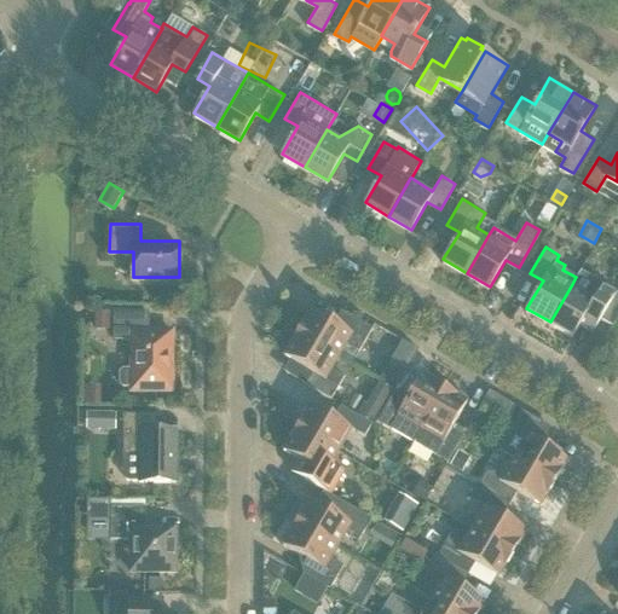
[(572,284),(550,322),(573,335),(589,308),(614,323),(617,317),(617,289),(604,282),(605,281),(582,267),(576,277),(572,284)]
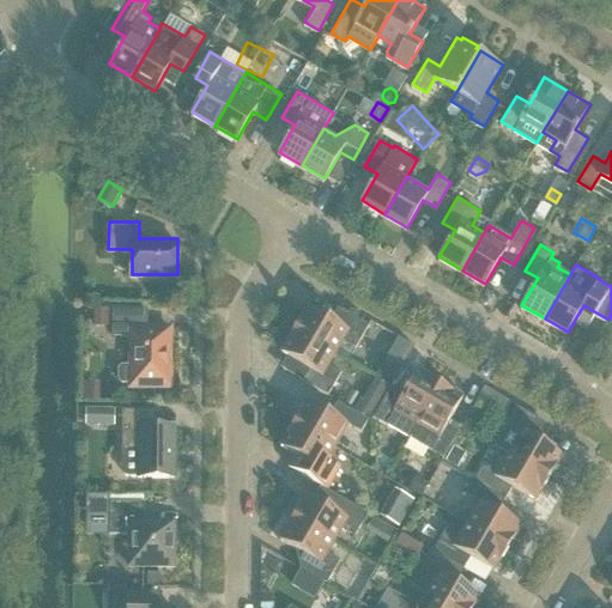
[(370,322),(344,306),(337,320),(309,303),(296,326),(337,350),(344,338),(357,346),(370,322)]
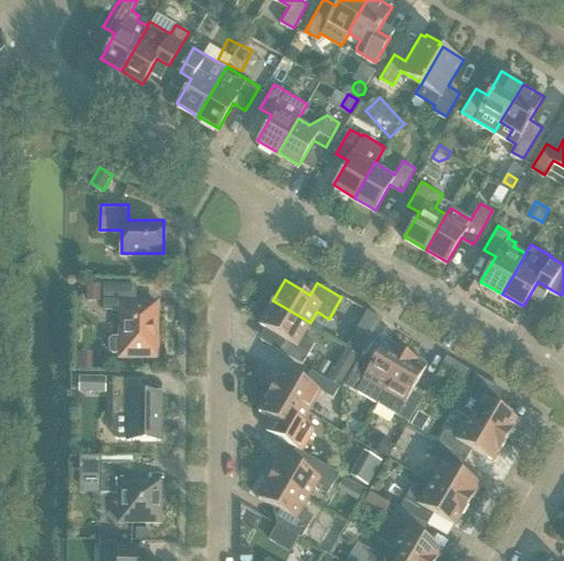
[(100,297),(100,281),(89,281),(89,297),(100,297)]
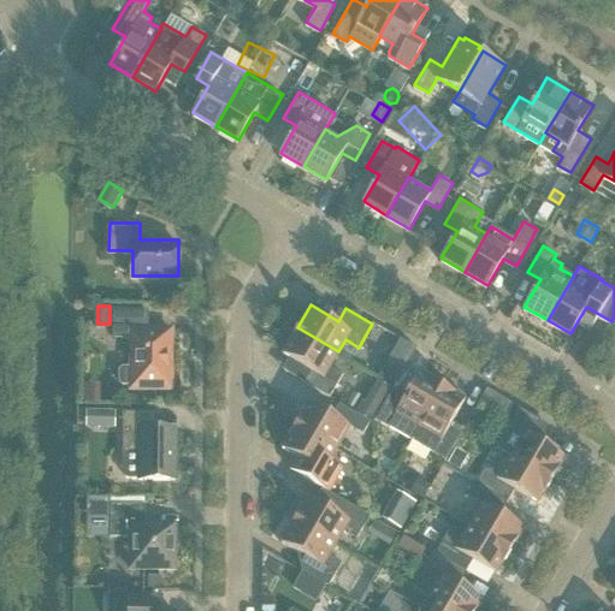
[(172,386),(172,326),(148,326),(148,308),(114,308),(114,334),(132,334),(132,366),(123,366),(119,368),(119,381),(123,384),(132,384),(132,386),(172,386)]
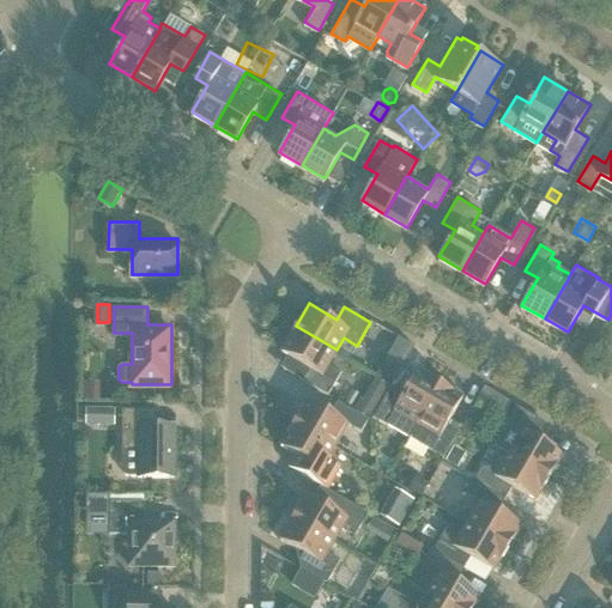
[(329,362),(337,350),(296,326),(282,348),(310,365),(303,377),(329,393),(343,370),(329,362)]
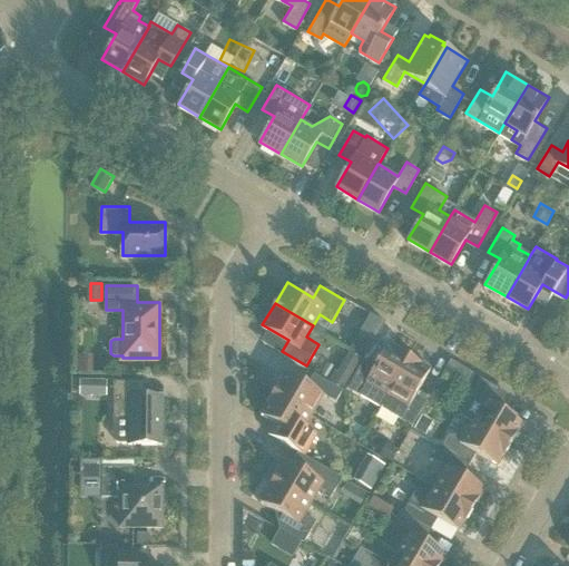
[(363,328),(353,345),(366,354),(378,335),(363,328)]
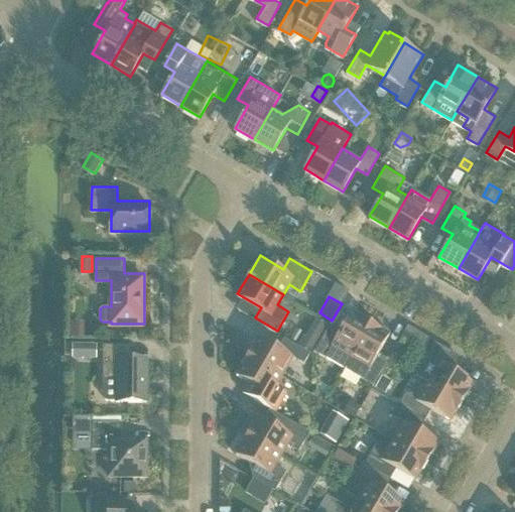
[(315,349),(345,366),(351,355),(371,321),(352,308),(339,333),(329,327),(315,349)]
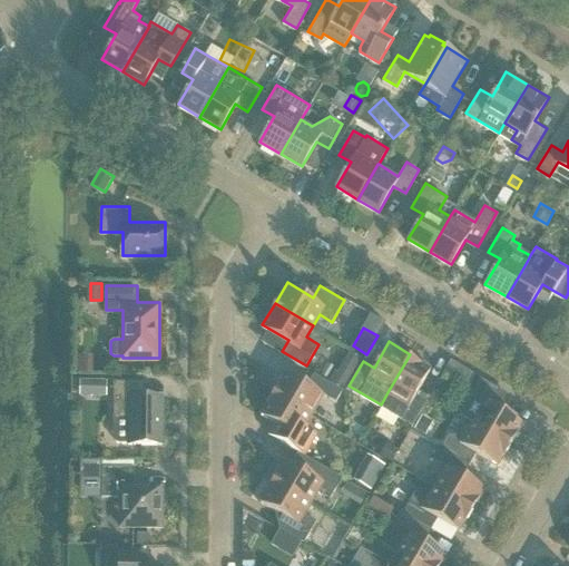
[(417,392),(432,367),(410,354),(388,392),(381,405),(413,423),(428,399),(417,392)]
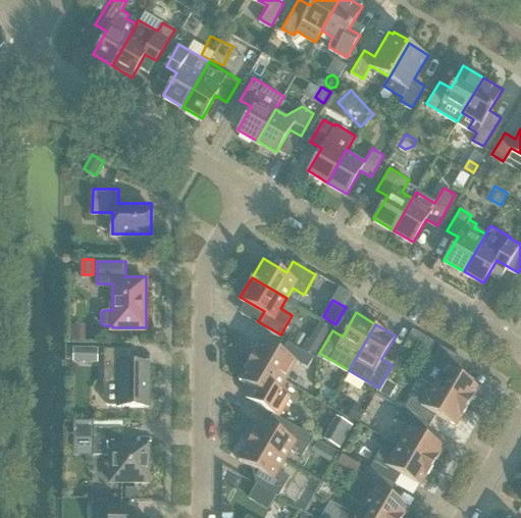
[(307,337),(301,346),(302,347),(315,354),(320,345),(307,337)]
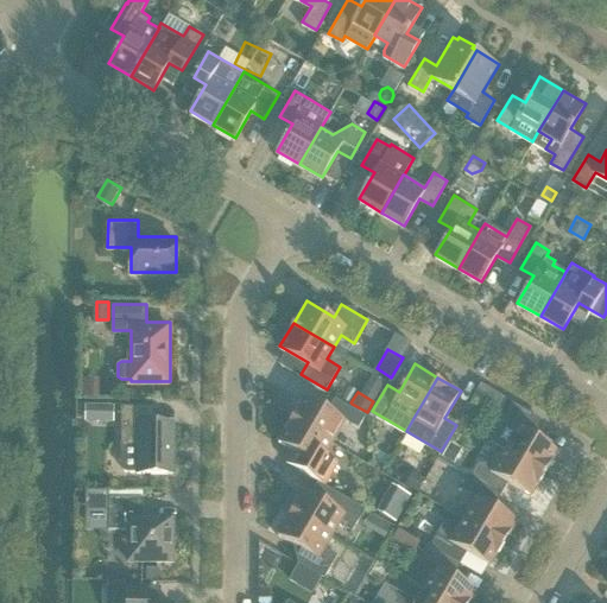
[(337,394),(329,407),(305,394),(292,417),(334,440),(347,418),(360,425),(367,412),(353,405),(337,394)]
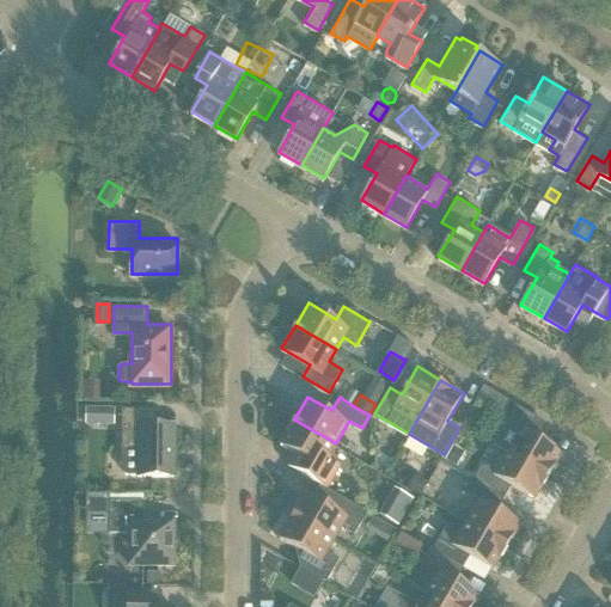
[(549,473),(562,451),(535,434),(544,418),(517,403),(494,442),(508,449),(549,473)]
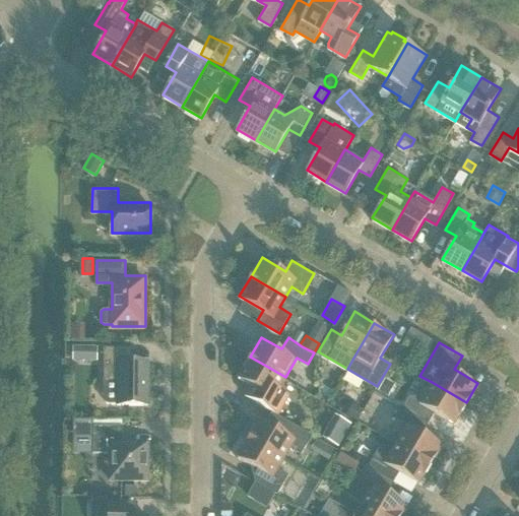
[(73,360),(99,360),(99,343),(73,343),(73,360)]
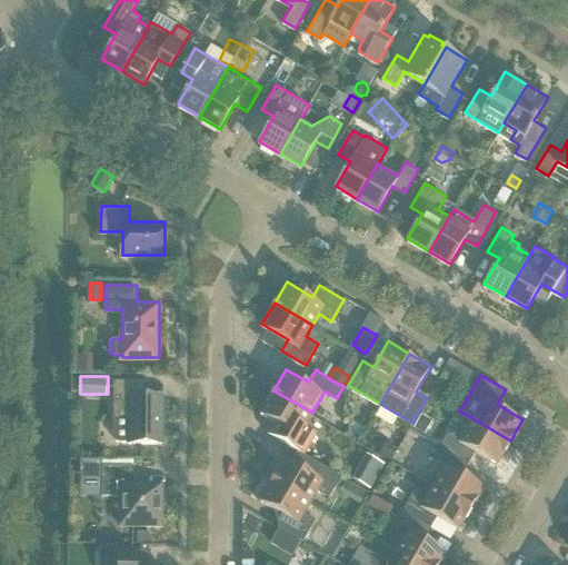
[(162,440),(163,394),(145,394),(145,378),(115,378),(113,415),(113,434),(115,436),(115,437),(117,438),(119,439),(129,439),(129,440),(162,440)]
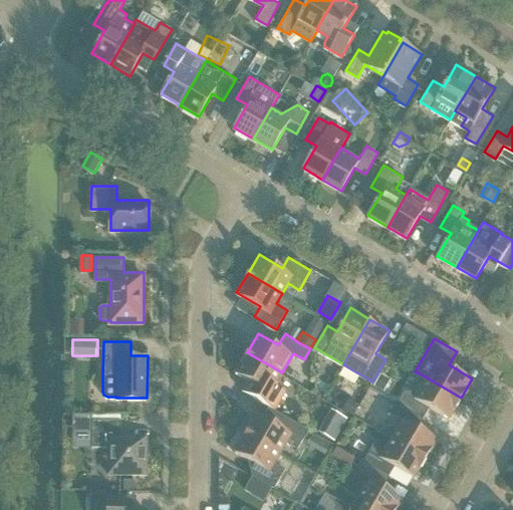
[(276,383),(282,372),(247,352),(236,371),(256,384),(250,393),(275,408),(286,389),(276,383)]
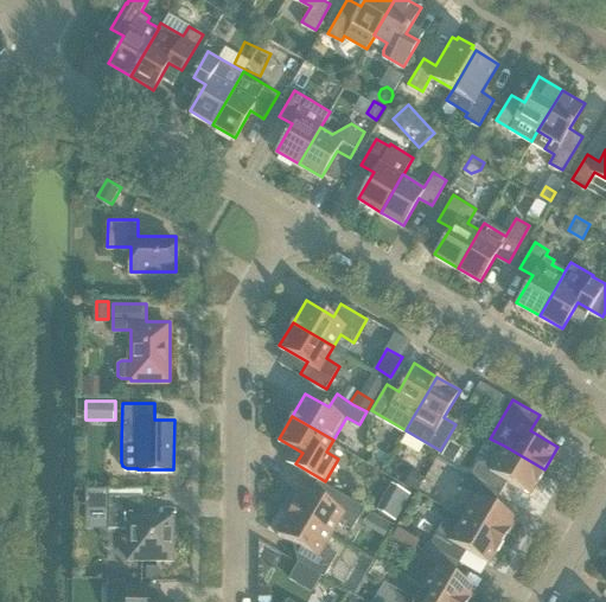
[(460,443),(451,437),(442,452),(452,458),(460,443)]
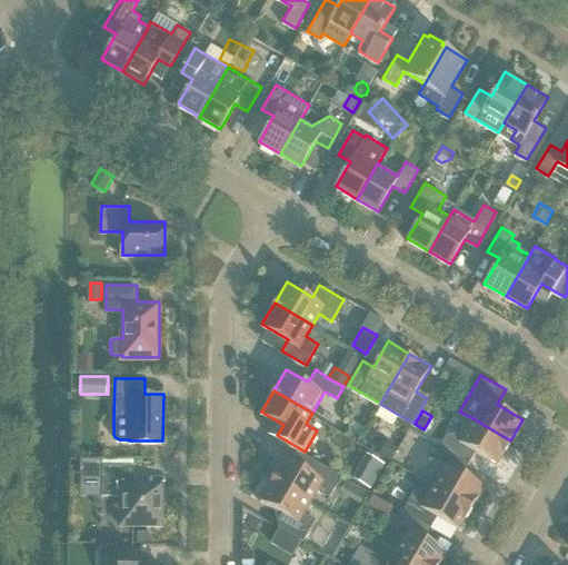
[(510,440),(472,418),(459,439),(448,433),(441,444),(466,458),(471,447),(498,462),(510,440)]
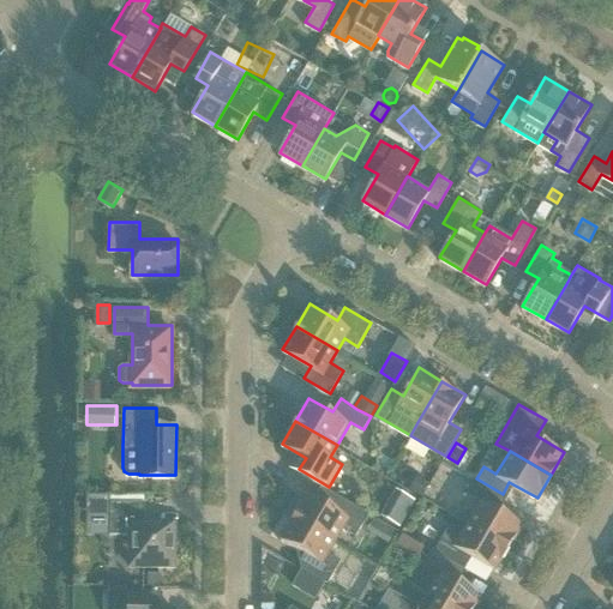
[(428,481),(418,475),(410,488),(421,494),(428,481)]
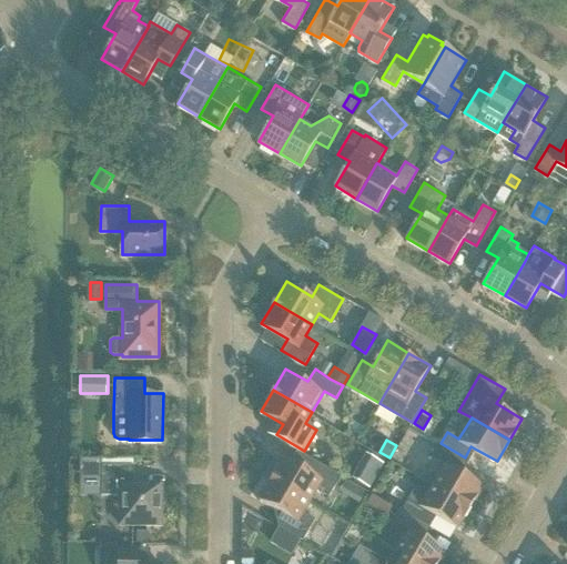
[(433,483),(472,505),(484,484),(458,469),(465,457),(441,443),(433,455),(445,462),(433,483)]
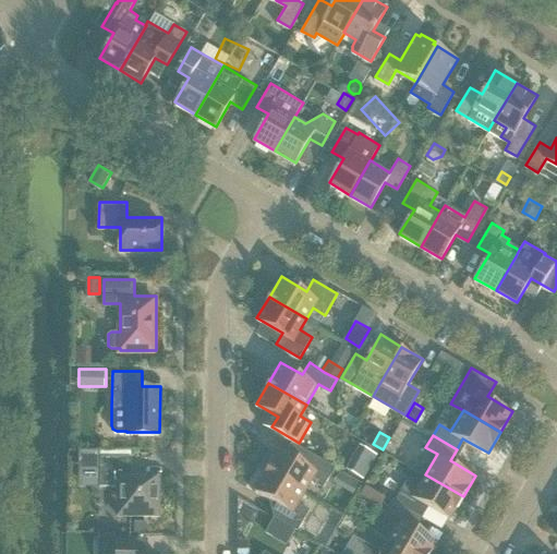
[(375,455),(361,446),(347,468),(362,478),(375,455)]
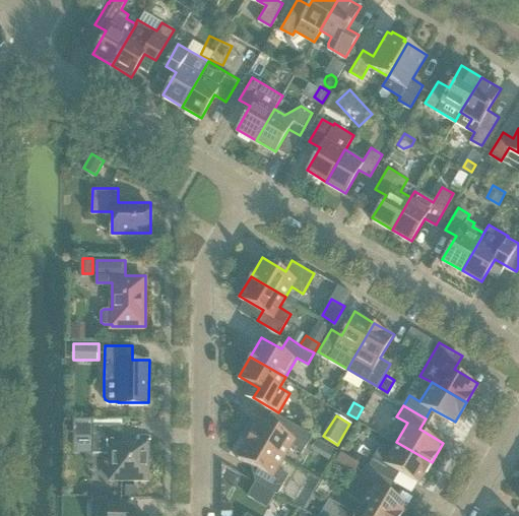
[(290,420),(284,431),(261,416),(250,436),(284,456),(290,446),(302,453),(313,433),(290,420)]
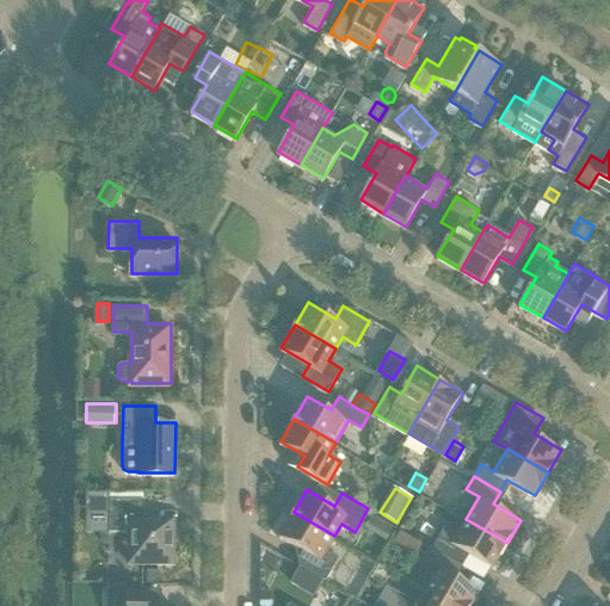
[(174,561),(174,518),(145,517),(145,498),(110,498),(110,530),(130,530),(130,561),(174,561)]
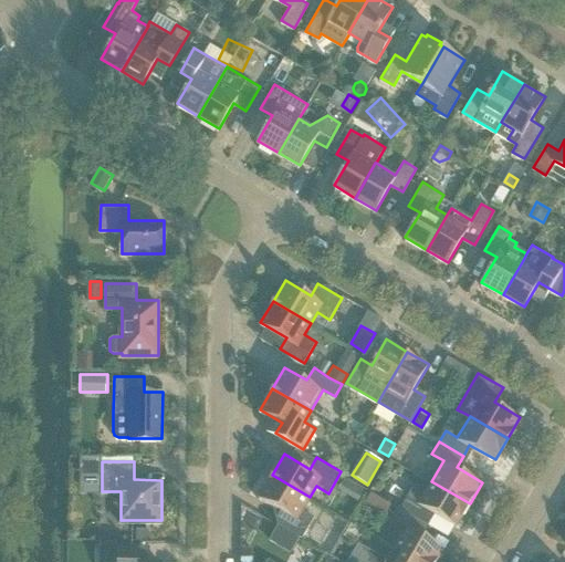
[(419,462),(398,475),(407,488),(427,476),(419,462)]
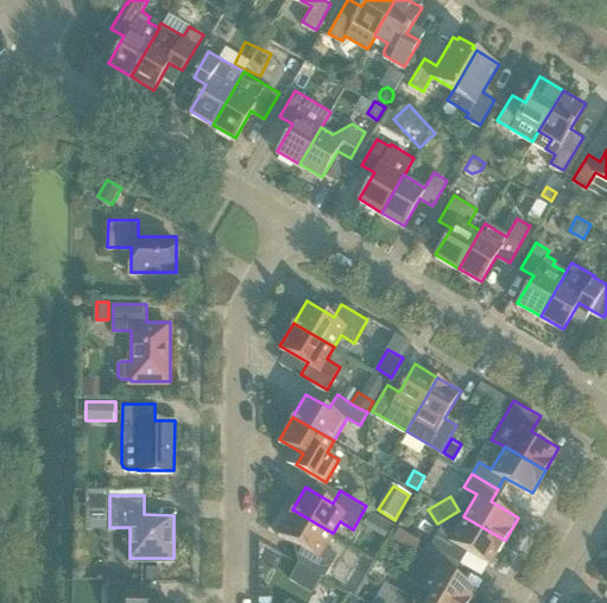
[(326,545),(333,533),(292,509),(278,532),(307,548),(299,560),(326,576),(339,553),(326,545)]
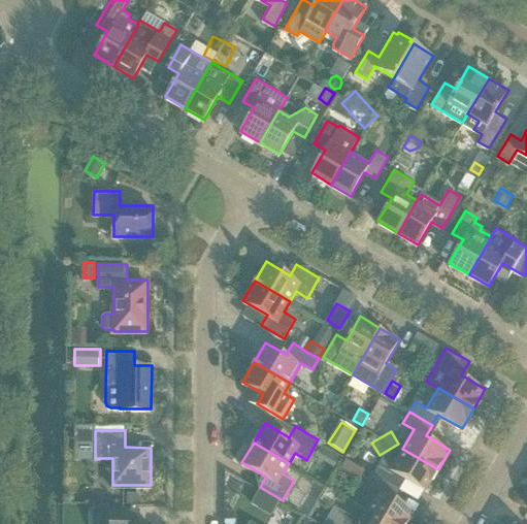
[(427,489),(438,469),(402,449),(396,459),(386,453),(373,472),(396,486),(402,475),(427,489)]
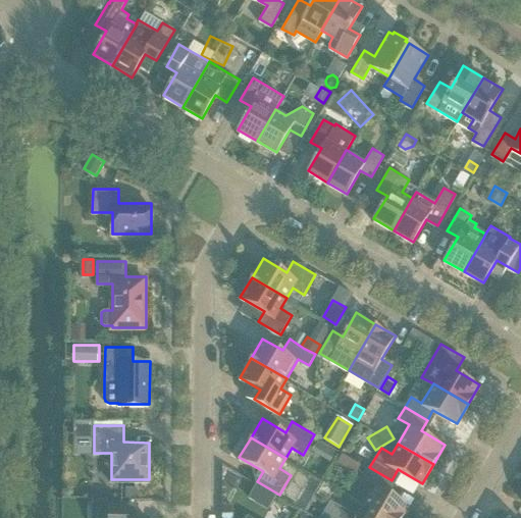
[(363,477),(352,497),(363,503),(387,517),(401,517),(410,505),(389,493),(396,482),(392,480),(369,467),(363,477)]
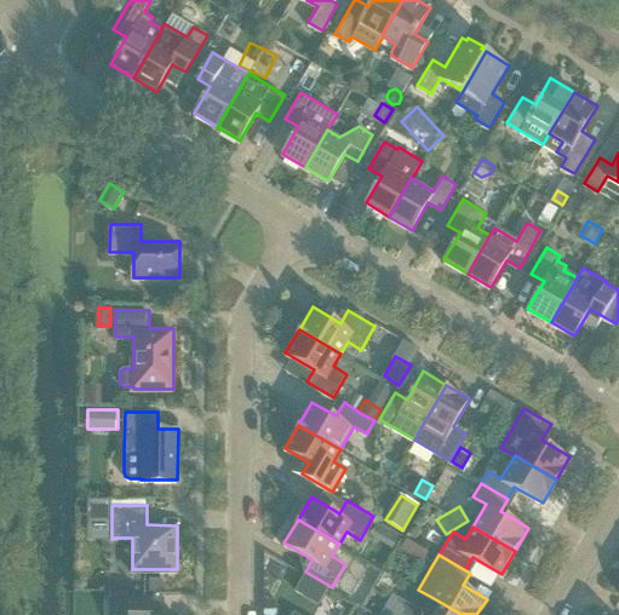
[(424,610),(411,602),(394,592),(380,614),(460,614),(431,597),(424,610)]
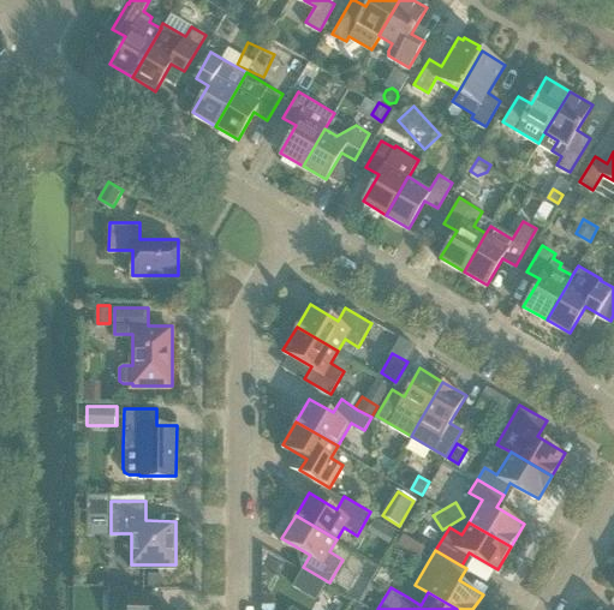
[(174,609),(176,608),(144,606),(144,591),(109,591),(109,609),(174,609)]
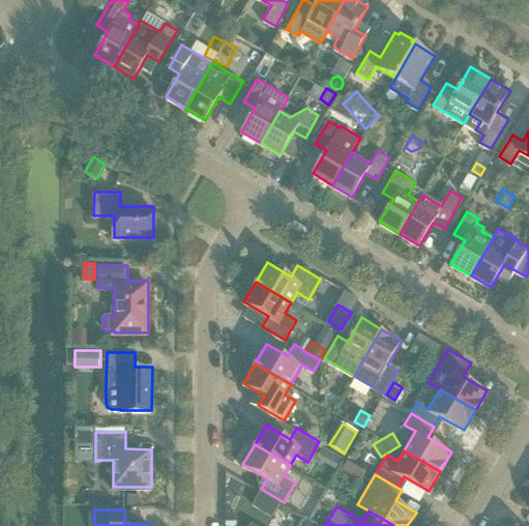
[(77,510),(72,510),(69,515),(69,519),(74,522),(78,522),(81,518),(81,514),(77,510)]
